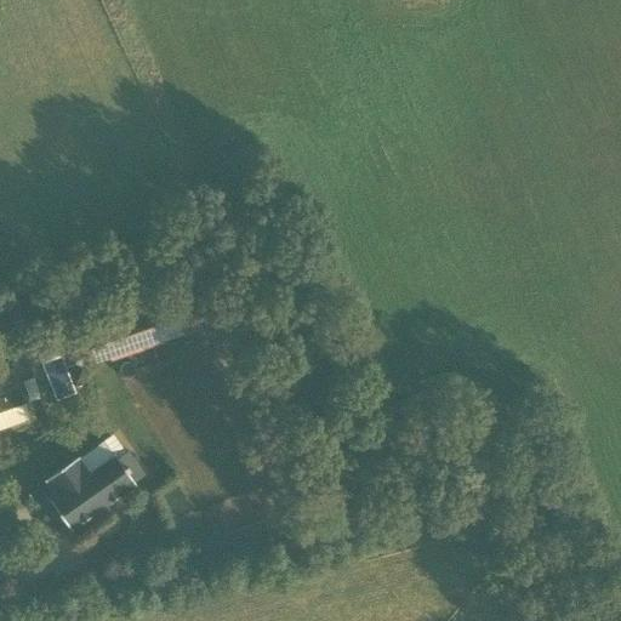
[(232,307),(222,283),(84,330),(92,354),(107,349),(112,363),(227,324),(231,335),(246,329),(238,305),(232,307)]
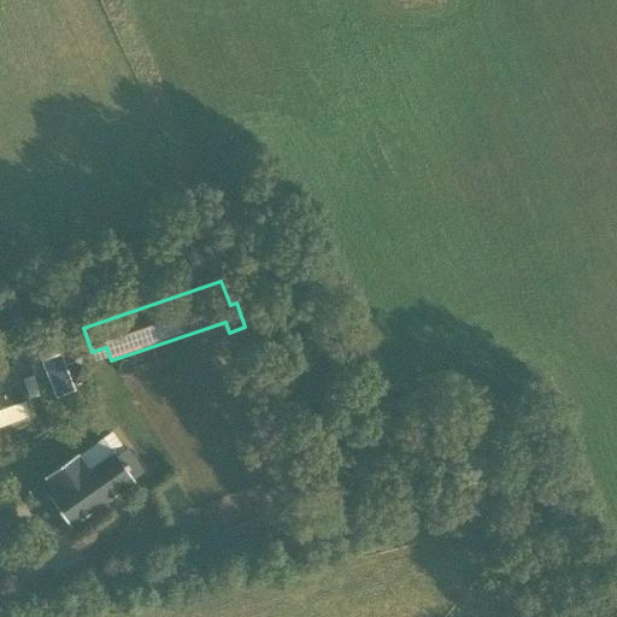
[(60,356),(43,360),(52,387),(69,381),(60,356)]
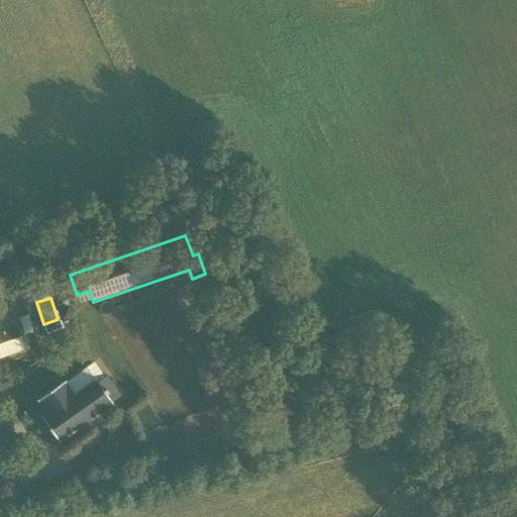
[(9,308),(0,311),(0,343),(19,337),(9,308)]
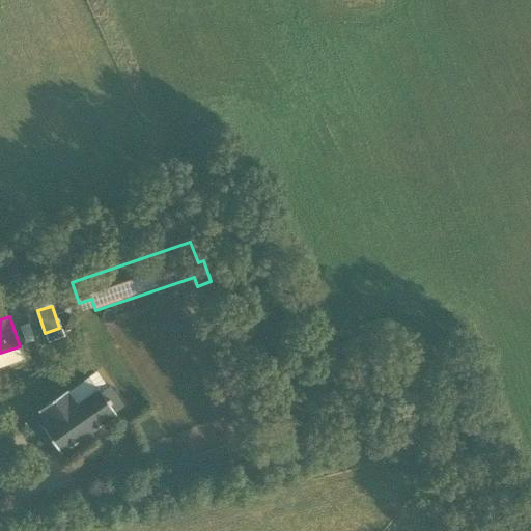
[(88,378),(68,391),(78,404),(98,390),(88,378)]
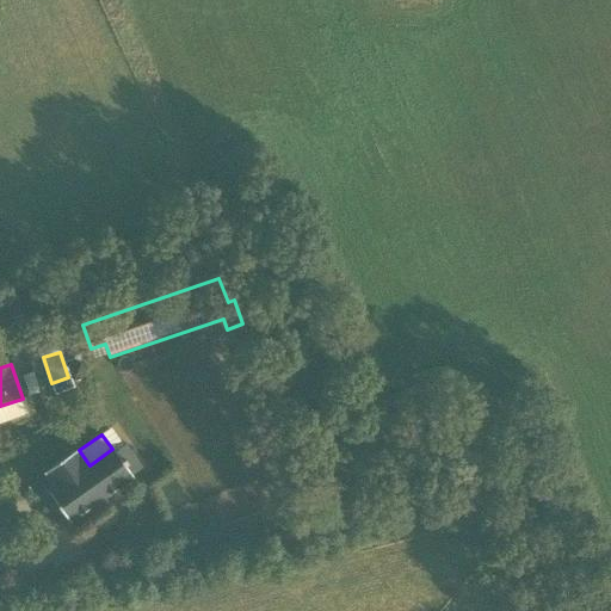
[(78,449),(43,474),(54,488),(49,492),(72,524),(134,479),(131,476),(143,467),(125,444),(123,445),(115,452),(112,449),(90,466),(79,450),(78,449)]
